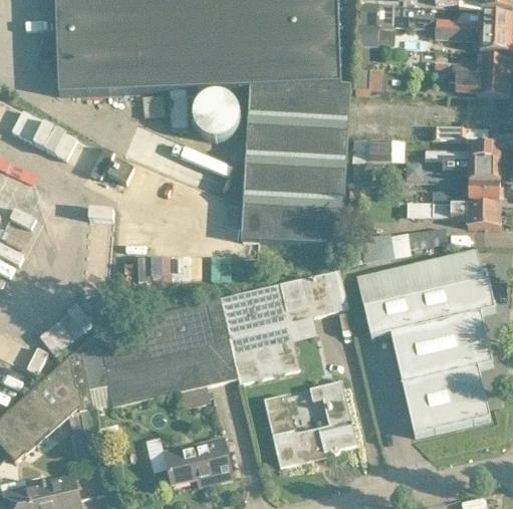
[(54,0),(58,94),(168,90),(187,89),(250,87),(241,240),(341,246),(350,85),(341,85),(337,0),(54,0)]
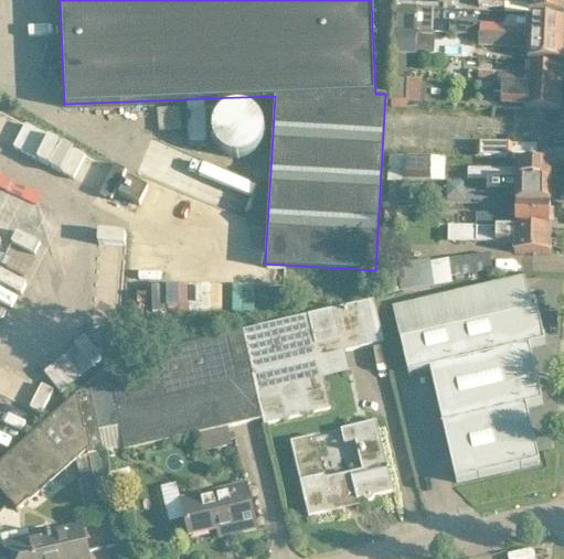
[(477,0),(477,2),(502,4),(503,1),(529,1),(529,8),(563,9),(563,0),(477,0)]
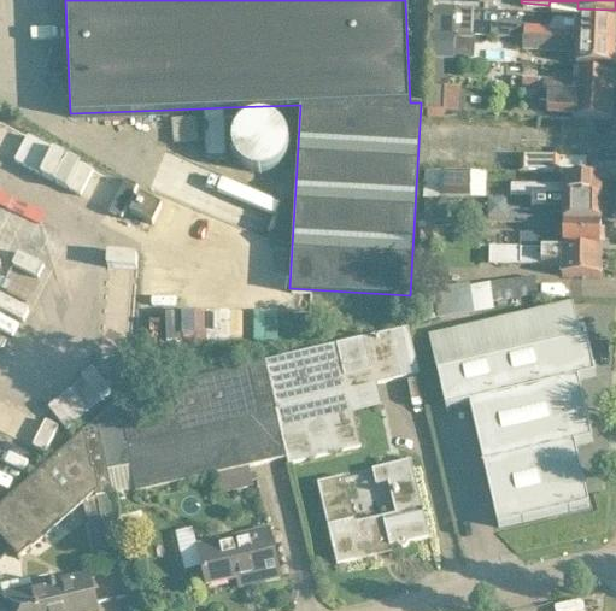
[(433,4),(432,29),(469,31),(471,6),(456,5),(438,5),(433,4)]
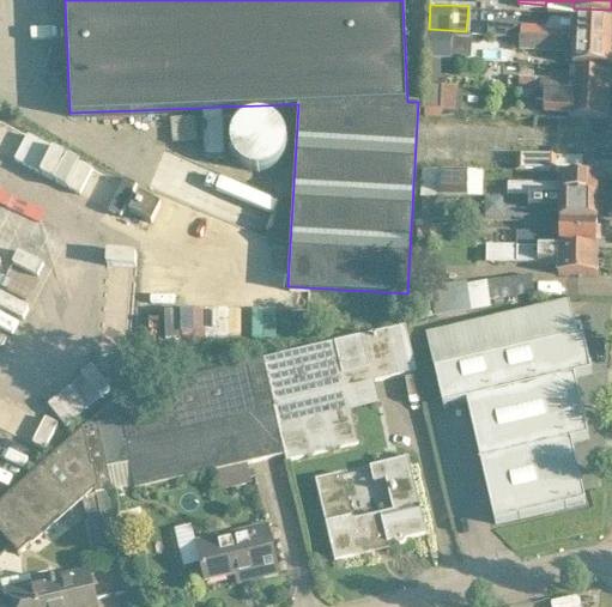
[(574,14),(574,25),(490,22),(490,32),(516,34),(610,40),(611,17),(574,14)]
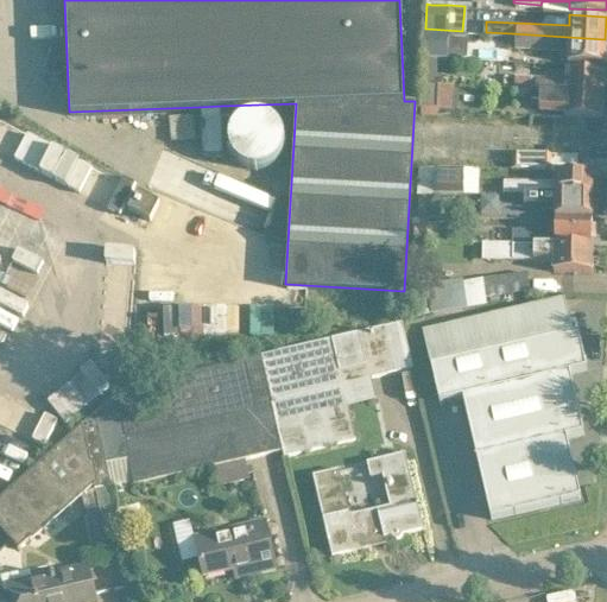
[(459,33),(422,29),(419,52),(456,56),(459,33)]
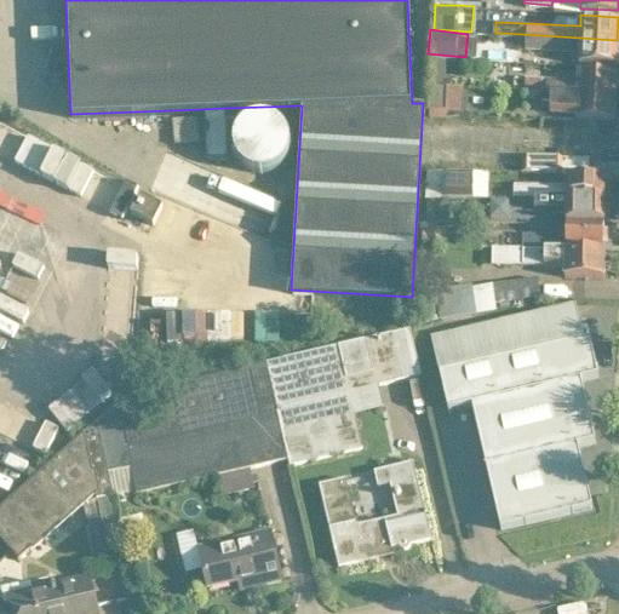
[(578,61),(615,63),(617,40),(522,34),(522,47),(579,50),(578,61)]
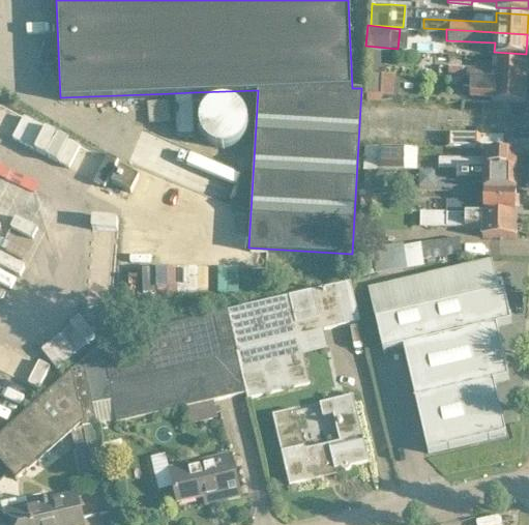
[(368,48),(365,69),(379,70),(380,49),(368,48)]
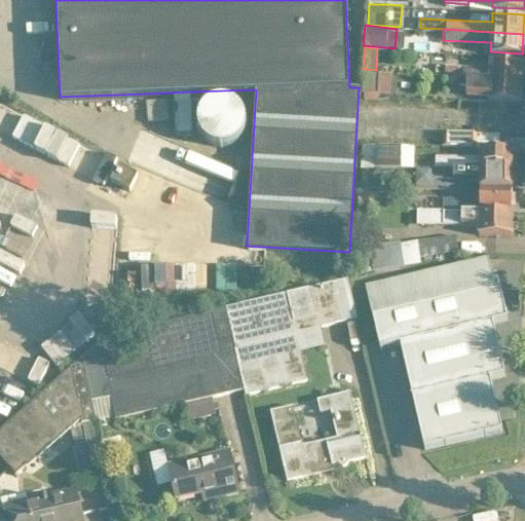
[(490,57),(489,66),(444,64),(443,72),(461,73),(461,75),(521,78),(522,59),(490,57)]
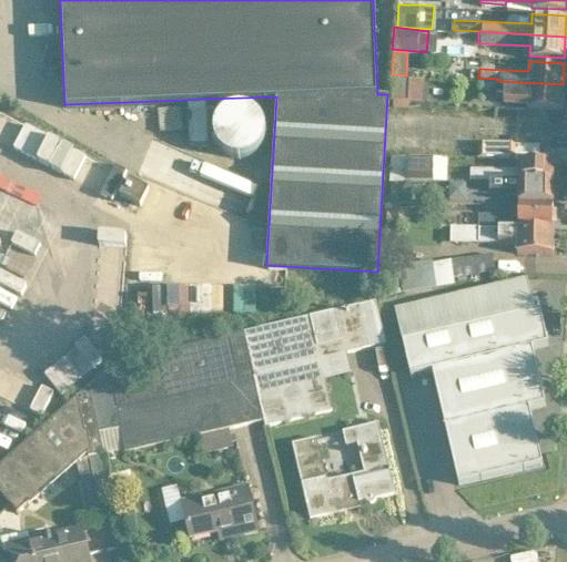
[(423,77),(406,75),(393,74),(392,95),(406,96),(406,98),(421,99),(423,77)]
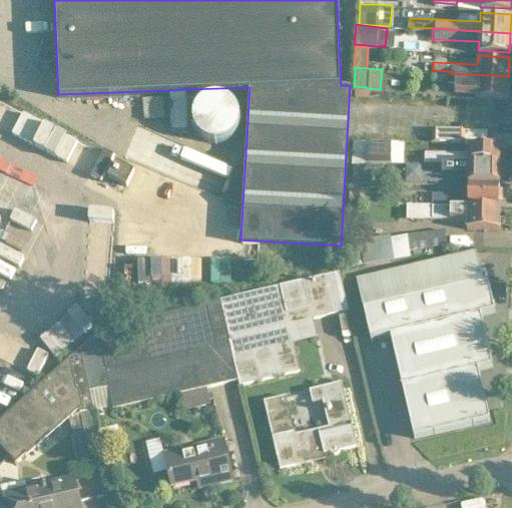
[(454,92),(507,95),(508,76),(450,73),(447,72),(446,80),(454,81),(454,92)]
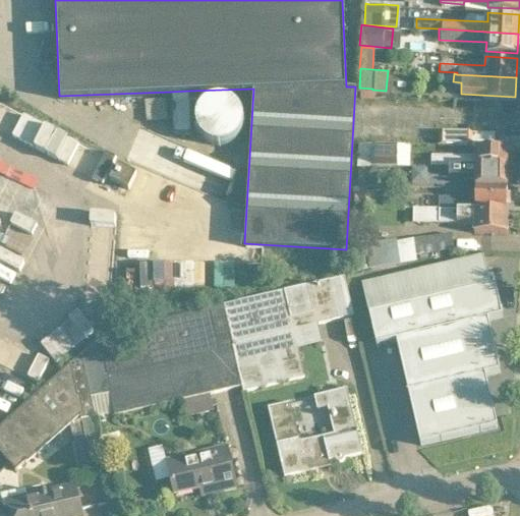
[(170,92),(172,130),(190,129),(189,91),(170,92)]
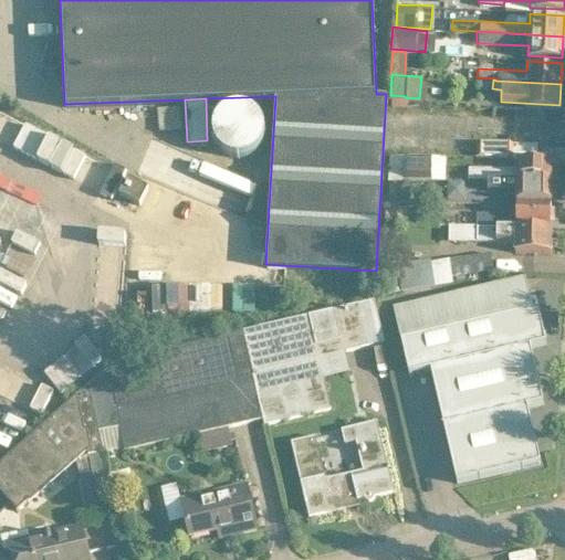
[(475,140),(475,154),(514,154),(514,141),(475,140)]
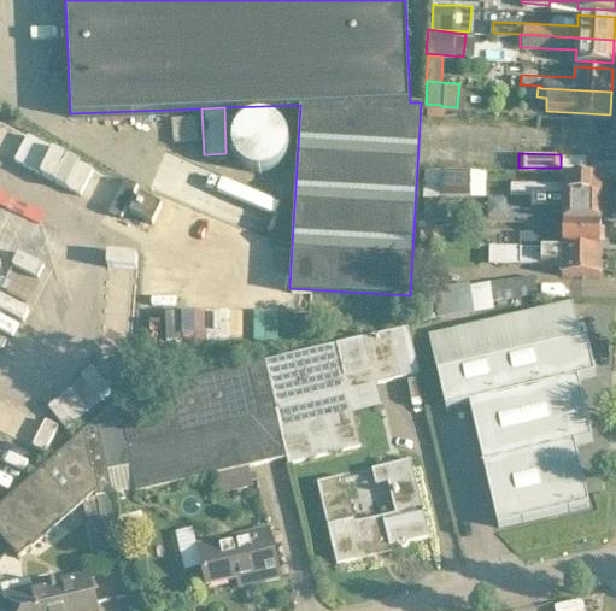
[(422,166),(422,193),(423,193),(436,193),(443,193),(444,166),(422,166)]
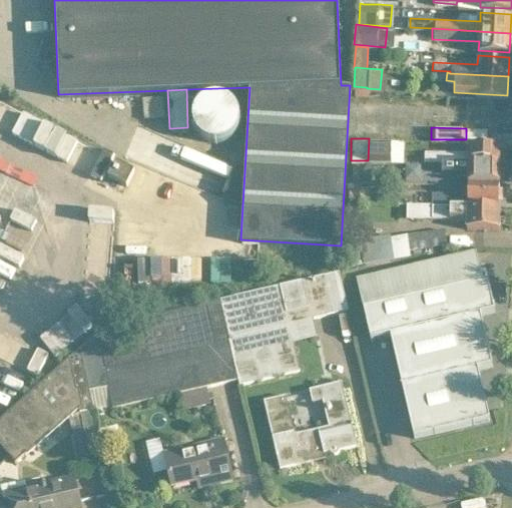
[(391,161),(391,138),(369,138),(368,160),(391,161)]
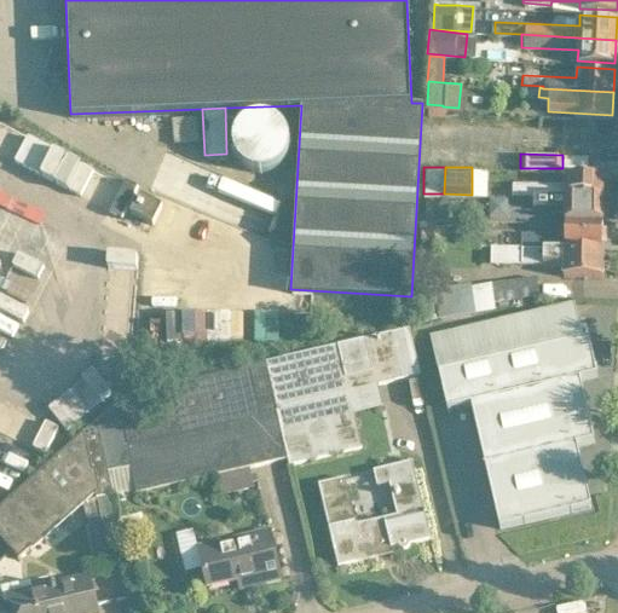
[(512,194),(512,195),(602,195),(602,173),(565,172),(565,184),(512,183),(512,194)]
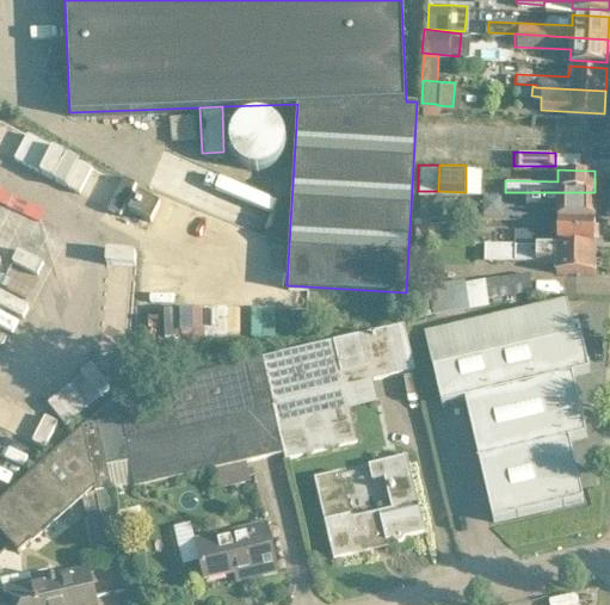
[(149,218),(159,199),(137,187),(128,207),(149,218)]
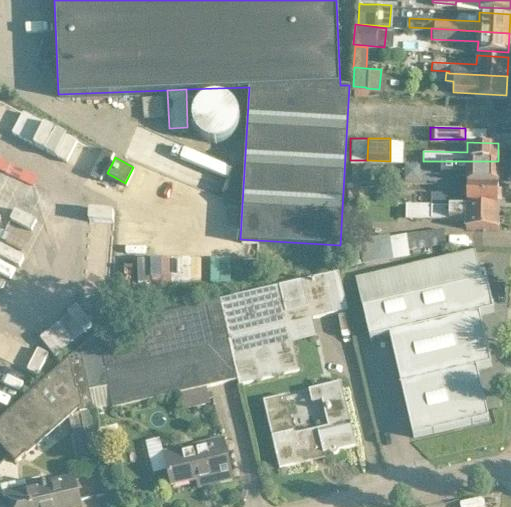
[(465,180),(498,180),(498,161),(423,161),(423,160),(408,161),(408,171),(423,171),(423,170),(465,170),(465,180)]
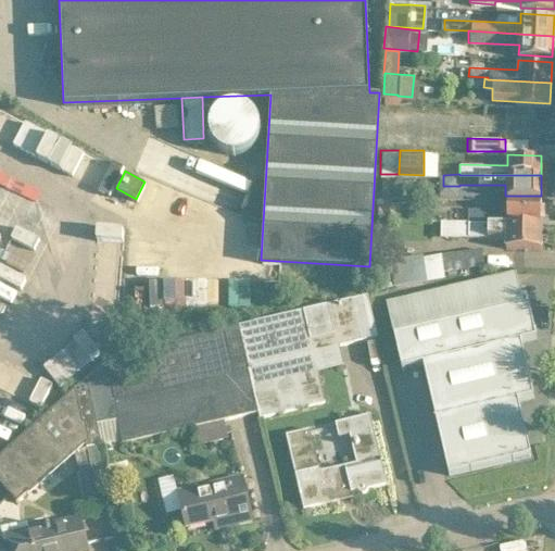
[(506,208),(468,207),(468,220),(540,221),(540,200),(507,200),(506,208)]
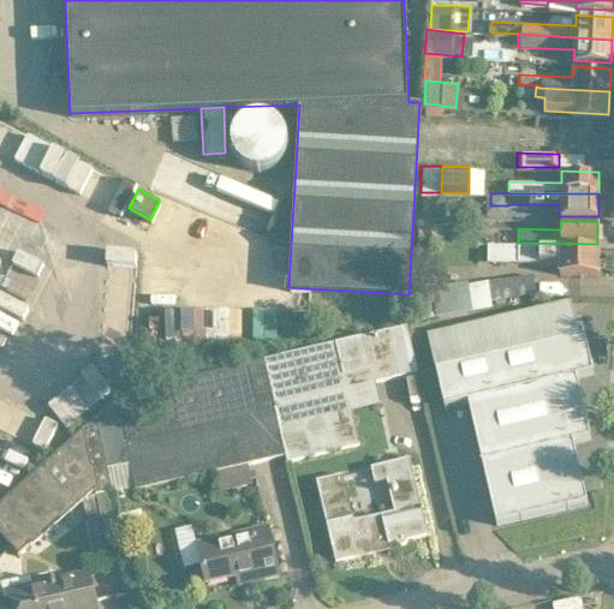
[(560,272),(597,272),(597,244),(518,243),(476,242),(476,258),(560,260),(560,272)]
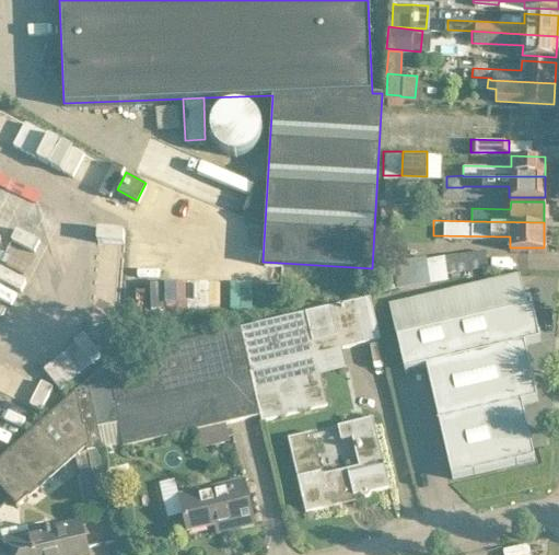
[(396,286),(445,277),(444,270),(486,264),(484,247),(392,263),(396,286)]
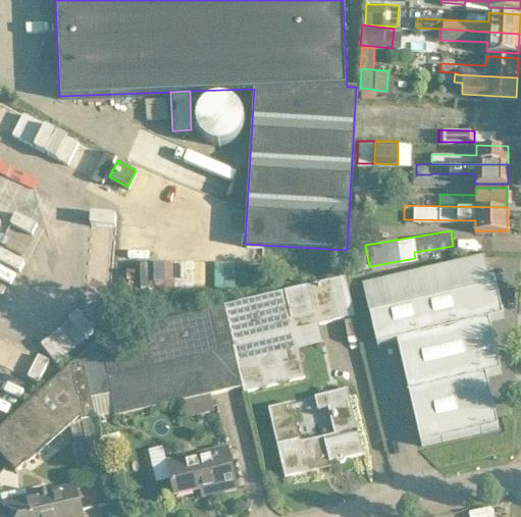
[(362,281),(376,344),(397,339),(487,317),(499,315),(483,253),(362,281)]
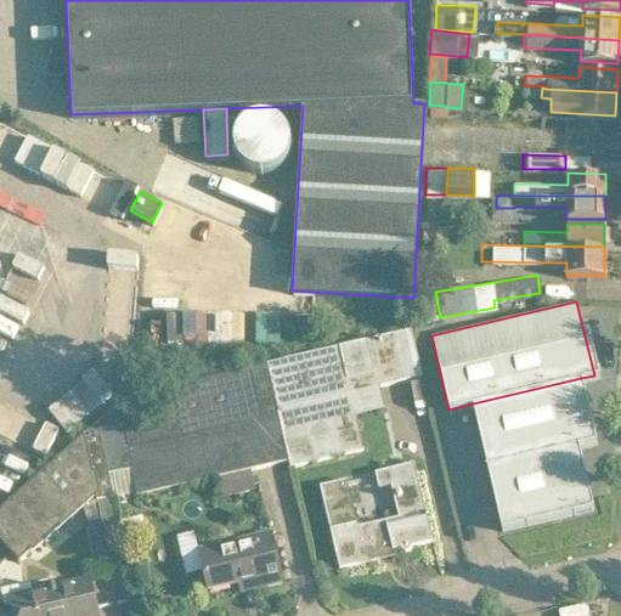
[(408,326),(284,355),(264,361),(286,458),(288,458),(289,462),(363,447),(356,412),(384,406),(379,384),(421,376),(408,326)]
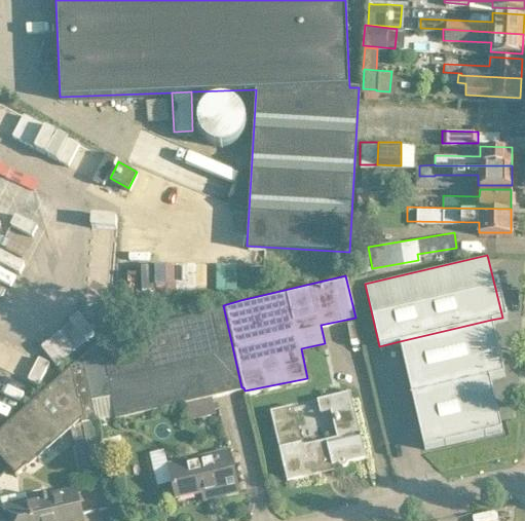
[(109,332),(101,338),(82,355),(92,398),(111,394),(115,416),(185,402),(188,416),(215,411),(212,394),(241,387),(223,305),(211,308),(109,332)]
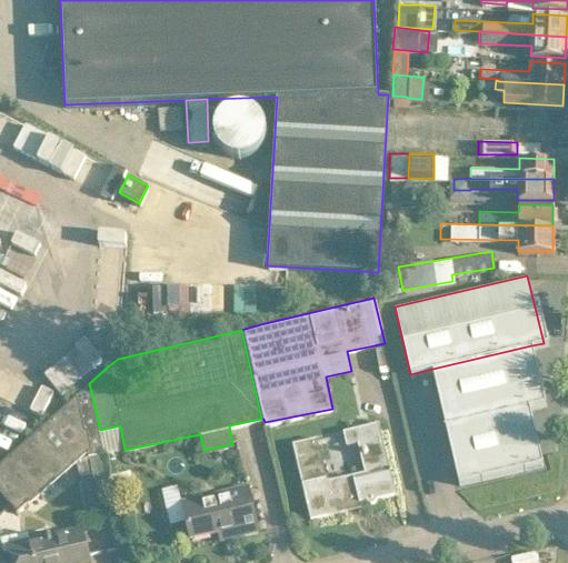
[(531,345),(432,369),(445,424),(528,405),(544,401),(531,345)]
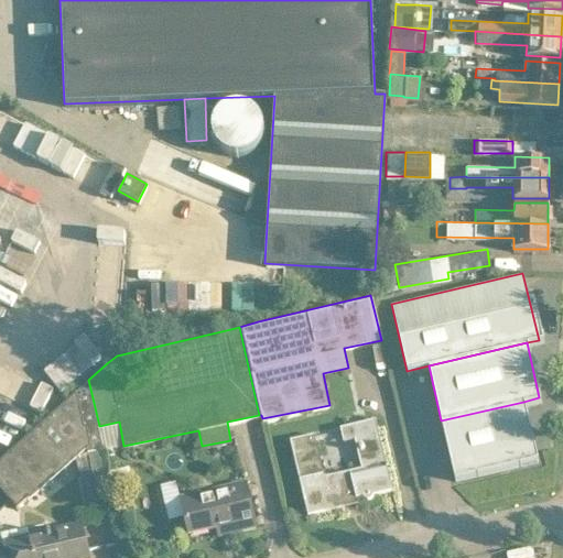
[(99,426),(88,380),(74,392),(0,457),(0,488),(15,505),(78,450),(79,456),(75,457),(87,512),(114,506),(97,426),(99,426)]
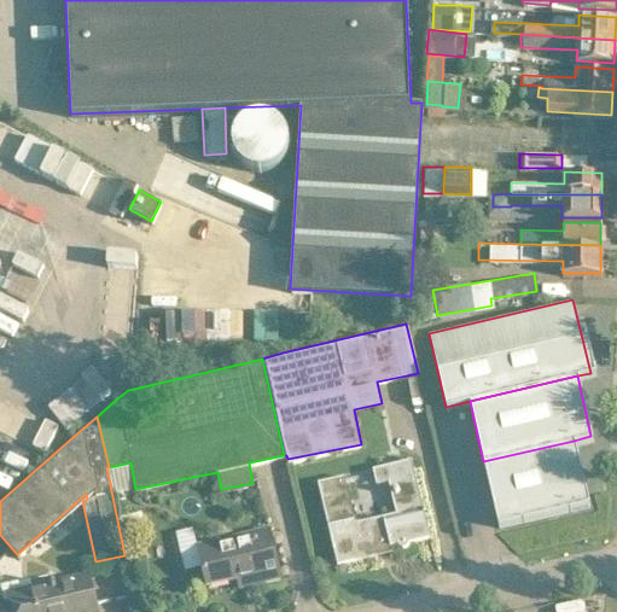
[(588,502),(574,441),(483,461),(499,524),(588,502)]
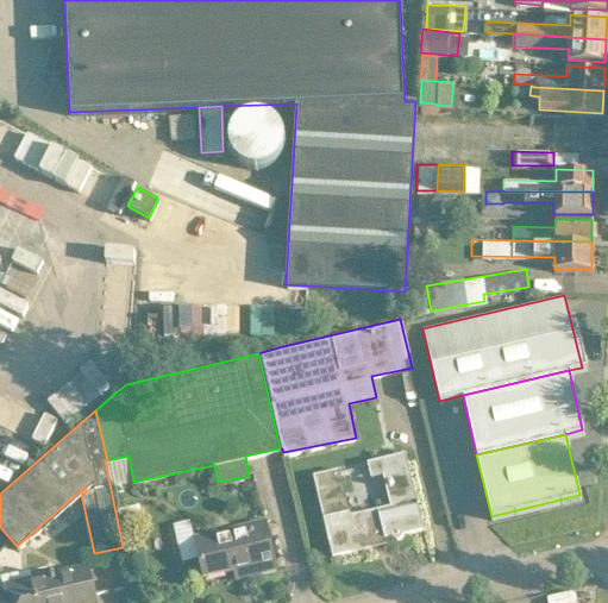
[(422,527),(405,451),(365,460),(370,475),(381,472),(388,502),(349,510),(338,465),(312,471),(326,531),(331,553),(365,545),(368,544),(369,541),(370,539),(367,528),(381,525),(383,535),(392,534),(392,535),(394,538),(396,538),(399,538),(401,536),(402,534),(402,532),(422,527)]
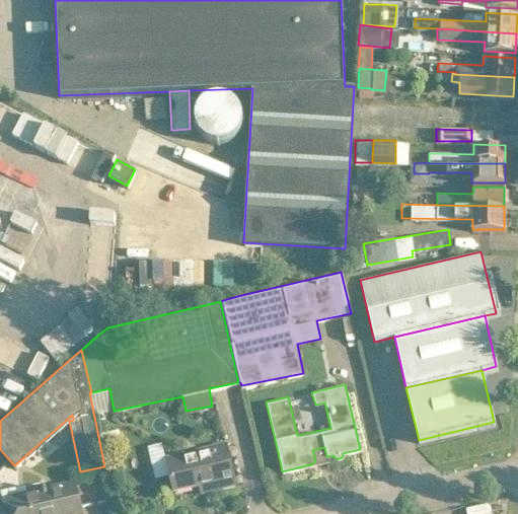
[(117,429),(100,433),(103,449),(120,445),(117,429)]
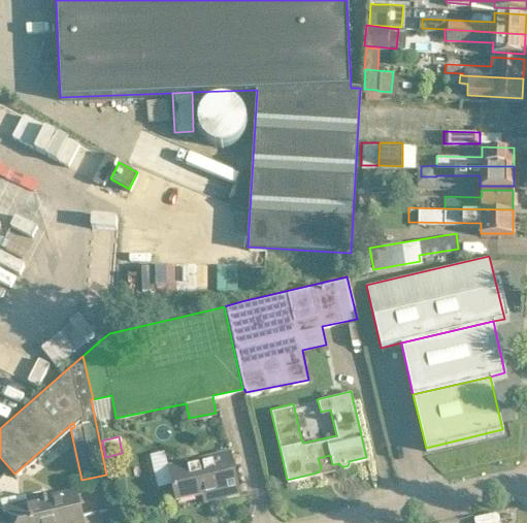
[(216,496),(238,491),(229,450),(169,464),(176,497),(215,489),(216,496)]
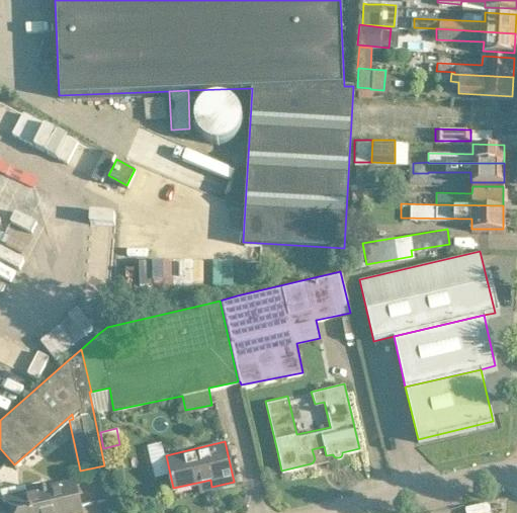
[(0,493),(2,501),(8,500),(11,512),(78,512),(81,512),(74,480),(42,487),(44,492),(27,495),(24,483),(0,489),(0,493)]
